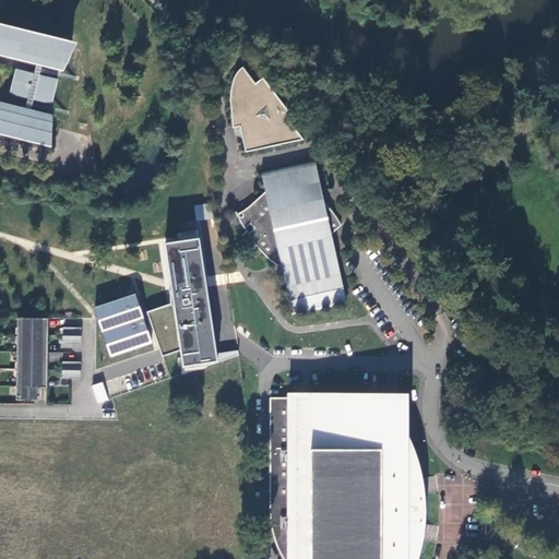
[(0,127),(48,139),(52,115),(32,109),(34,99),(50,104),(52,98),(50,98),(54,86),(56,84),(57,81),(40,75),(43,64),(59,68),(58,72),(62,73),(64,66),(67,66),(71,47),(0,28),(0,127)]
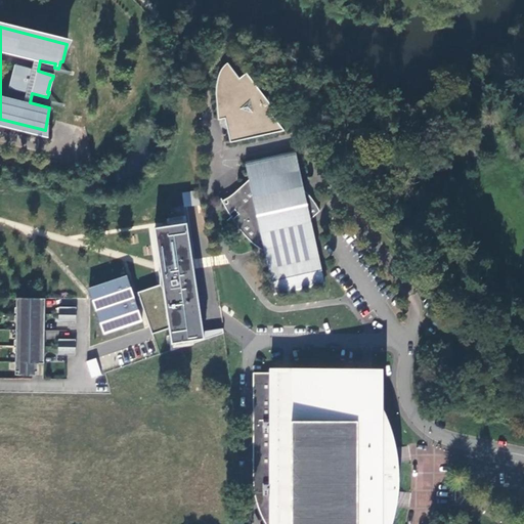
[(230,142),(285,130),(272,115),(276,113),(247,72),(239,77),(227,61),(222,66),(218,73),(216,81),(215,88),(215,95),(218,120),(224,119),(230,142)]
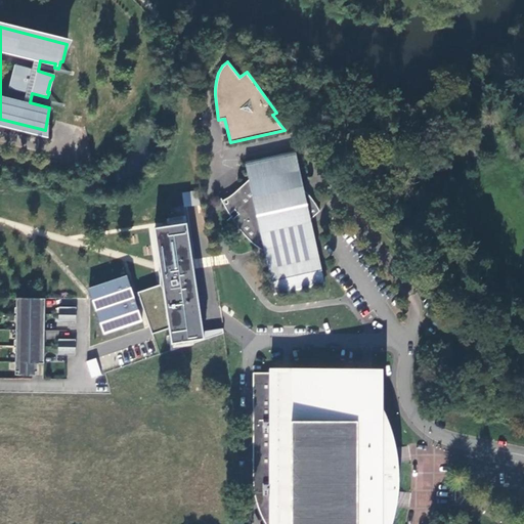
[(295,150),(245,162),(248,180),(238,187),(232,194),(221,201),(225,208),(229,215),(234,211),(238,214),(232,219),(238,228),(245,235),(254,245),(263,250),(273,295),(324,284),(310,220),(319,212),(316,204),(310,197),(304,189),(295,150)]
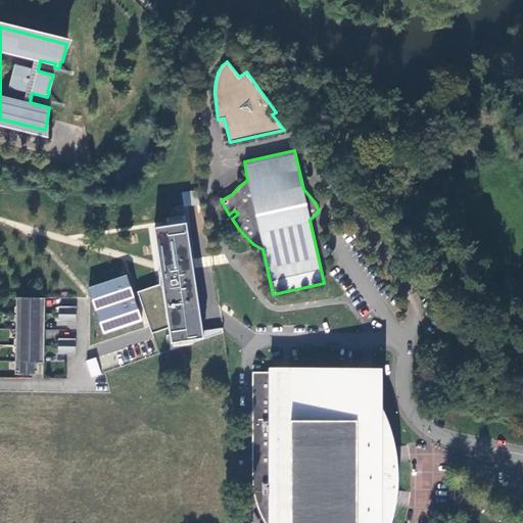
[(197,191),(182,193),(184,206),(199,204),(197,191)]
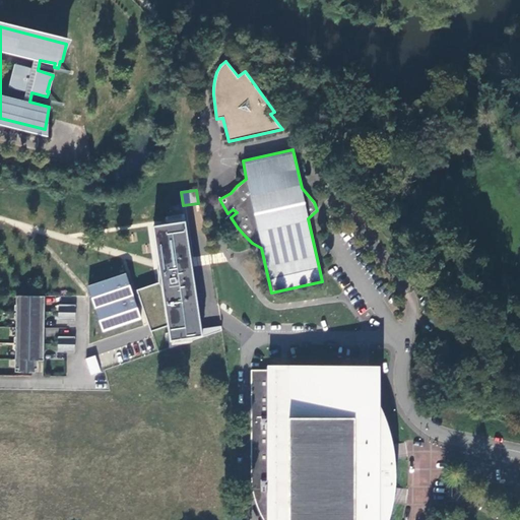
[(192,264),(184,214),(166,216),(167,223),(153,226),(158,266),(160,282),(137,290),(151,332),(169,326),(171,340),(203,336),(192,264)]
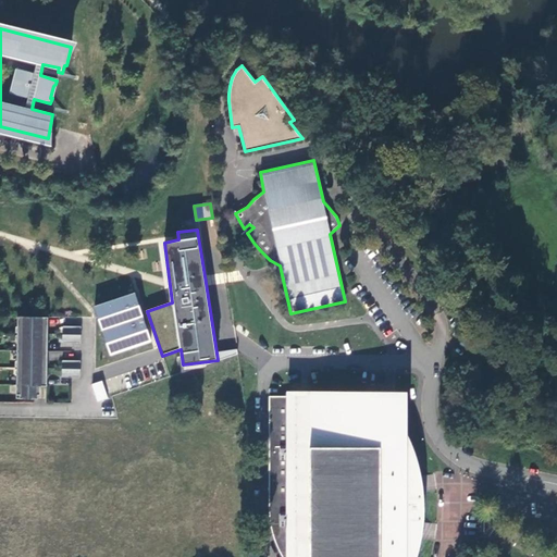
[(134,294),(95,307),(110,357),(151,343),(134,294)]
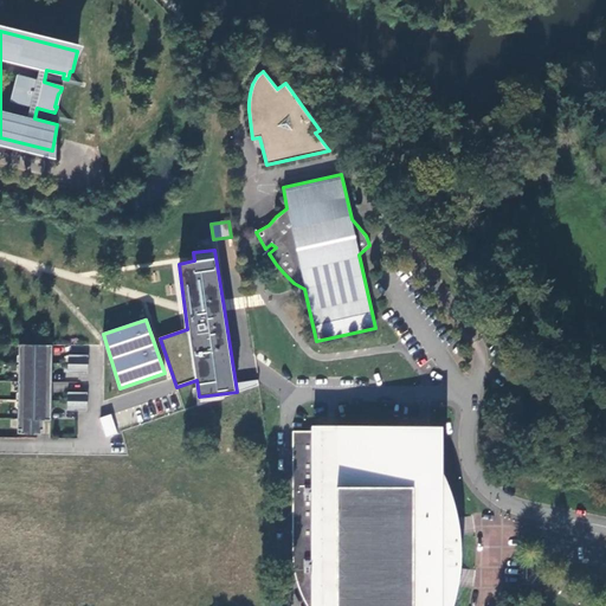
[(19,345),(18,433),(37,434),(37,430),(42,430),(42,420),(46,420),(47,410),(51,410),(52,393),(49,392),(49,371),(51,371),(52,355),(49,355),(49,345),(19,345)]
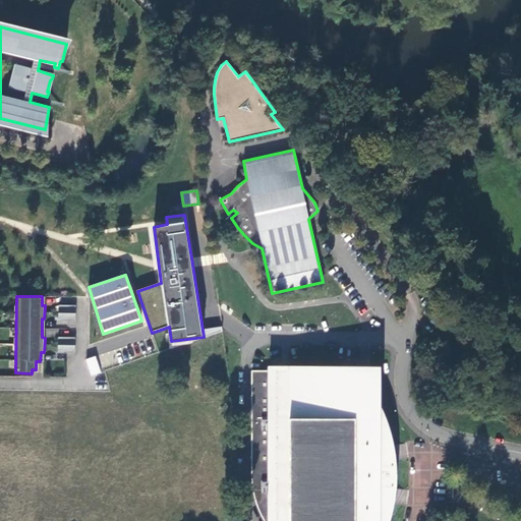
[(75,305),(60,305),(59,321),(75,321),(75,305)]
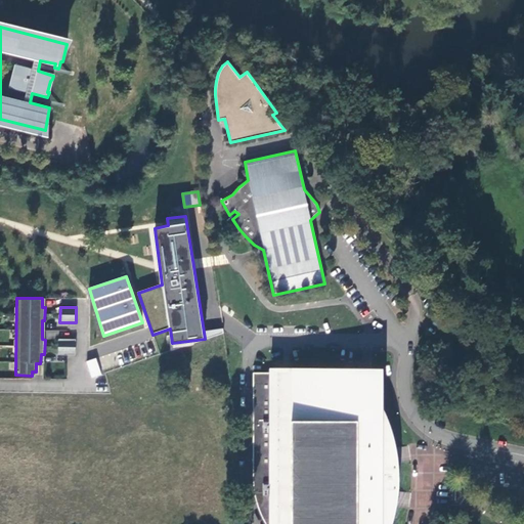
[(451,336),(445,345),(450,348),(456,341),(451,336)]
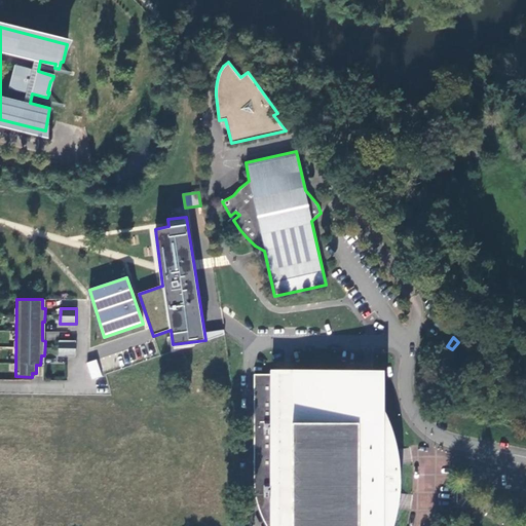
[(76,341),(60,340),(60,355),(76,357),(76,341)]
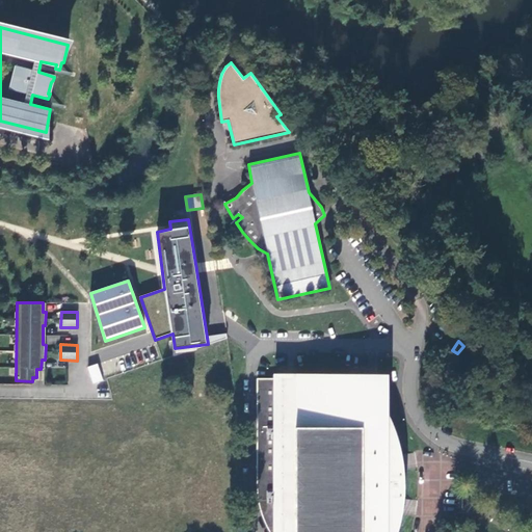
[(266,523),(270,531),(396,531),(403,509),(405,509),(405,505),(404,505),(404,467),(405,463),(405,460),(403,460),(399,445),(395,429),(389,414),(382,416),(376,405),(364,404),(363,378),(284,378),(283,387),(280,387),(278,377),(258,378),(258,489),(260,501),(262,512),(266,523)]
